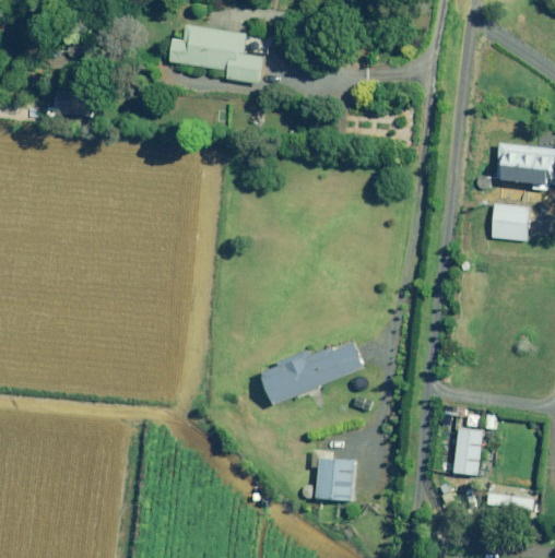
[(247,34),(187,25),(185,40),(173,38),(169,61),(227,70),(226,79),(257,83),(260,57),(244,55),(247,34)]
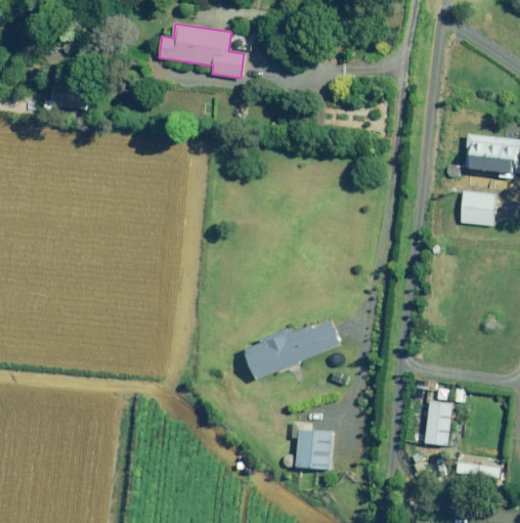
[(519,138),(467,134),(465,155),(472,156),(470,169),(519,173),(519,138)]
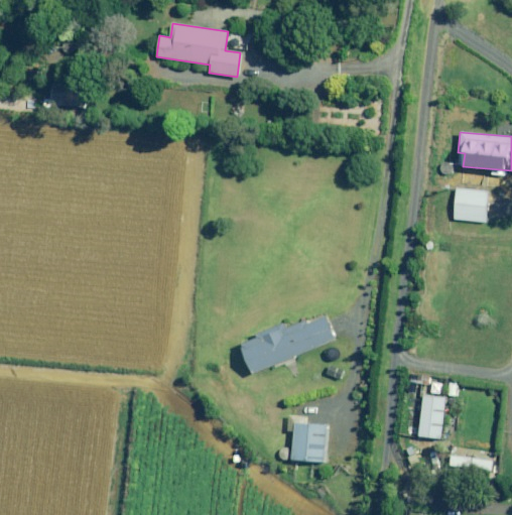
[(487,190),(456,188),(453,219),(484,222),(487,190)]
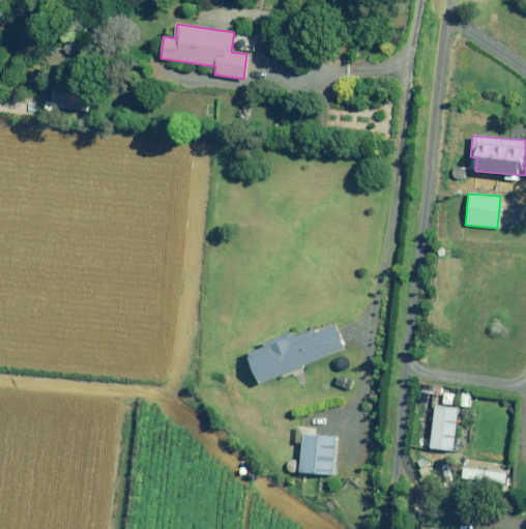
[(344,349),(332,323),(293,340),(291,334),(246,353),(260,383),(344,349)]
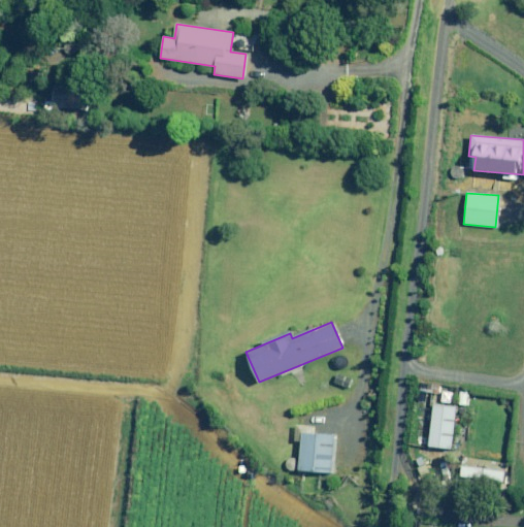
[(455,407),(432,405),(428,447),(451,449),(455,407)]
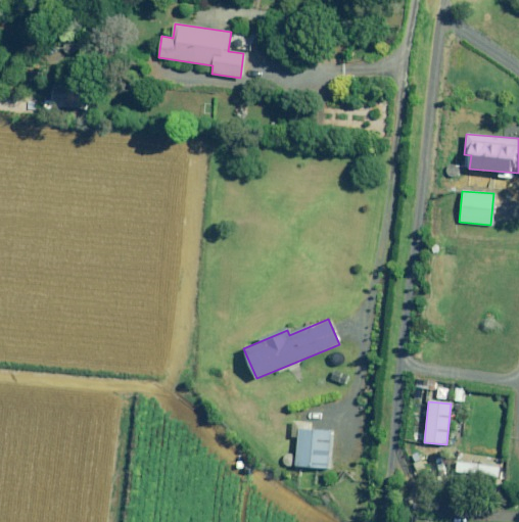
[(308,422),(292,421),(291,437),(297,437),(296,466),(328,468),(330,431),(308,429),(308,422)]
